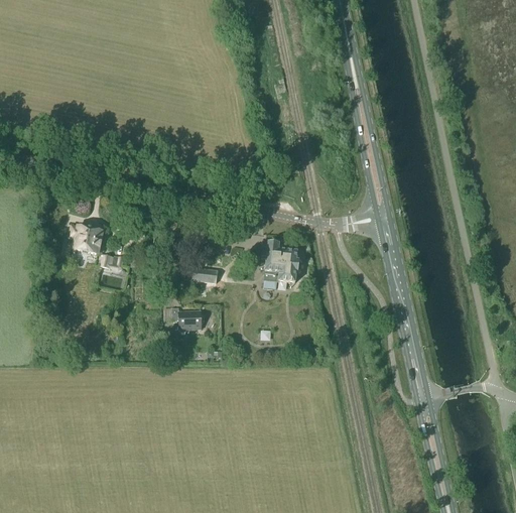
[(67,248),(97,255),(101,231),(87,228),(87,225),(79,224),(79,227),(77,226),(77,228),(71,227),(67,248)]
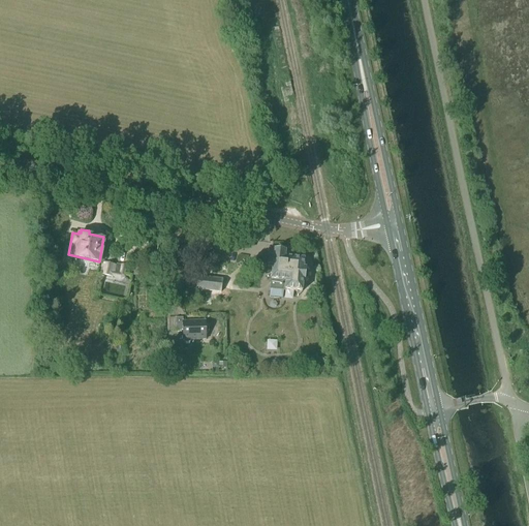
[(271,287),(272,287),(286,288),(286,287),(298,288),(298,296),(302,296),(304,278),(305,278),(309,275),(309,270),(306,266),(304,266),(306,252),(274,249),(270,249),(269,260),(262,260),(261,270),(269,270),(273,270),(271,287)]
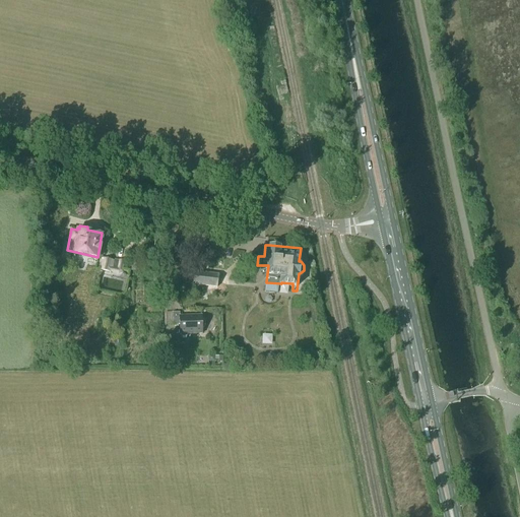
[(114,258),(103,256),(100,268),(119,272),(122,269),(124,259),(114,257),(114,258)]
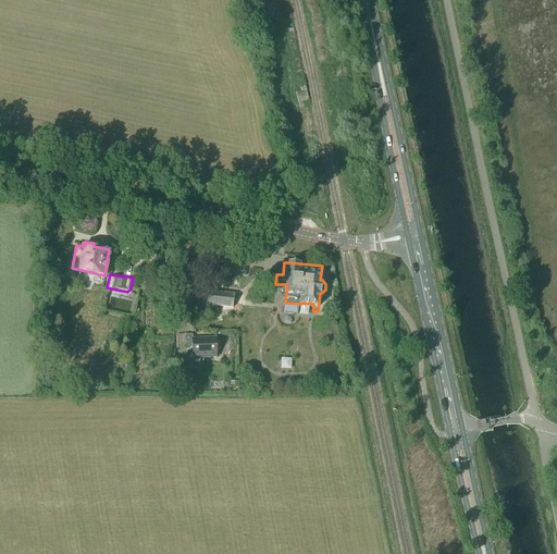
[(140,275),(139,288),(150,290),(151,277),(140,275)]
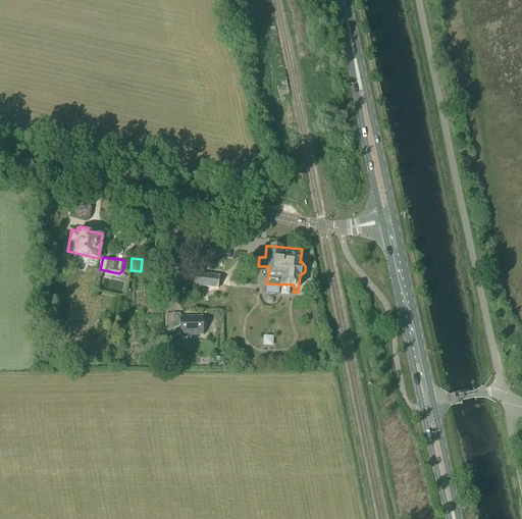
[(218,287),(219,274),(203,272),(204,265),(196,265),(194,283),(218,287)]
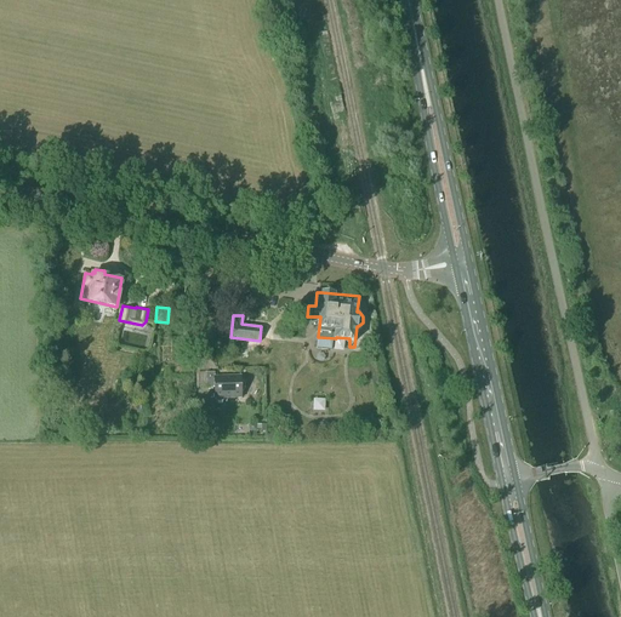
[(244,389),(246,387),(246,382),(244,381),(243,381),(243,375),(216,376),(216,371),(208,371),(208,386),(216,386),(216,395),(217,395),(217,398),(218,399),(223,399),(226,396),(226,395),(243,395),(243,389),(244,389)]
